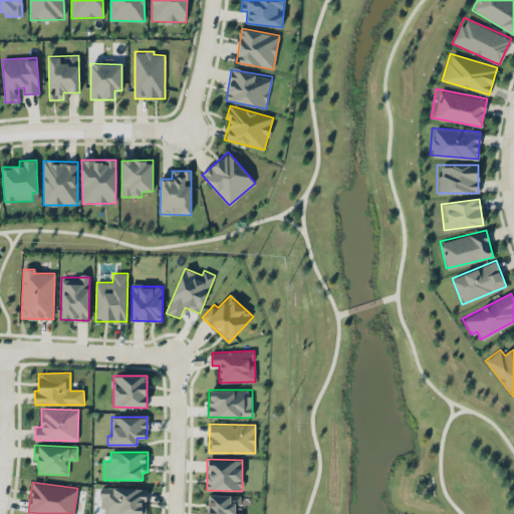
[(101,513),(147,513),(146,487),(101,488),(101,513)]
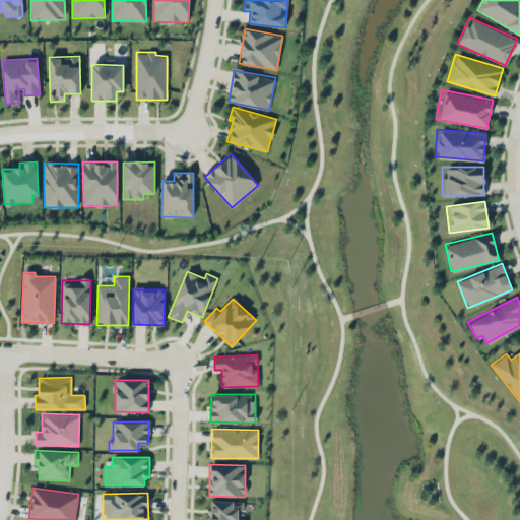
[(208,519),(244,519),(245,518),(238,518),(239,508),(234,508),(234,501),(209,500),(208,519)]
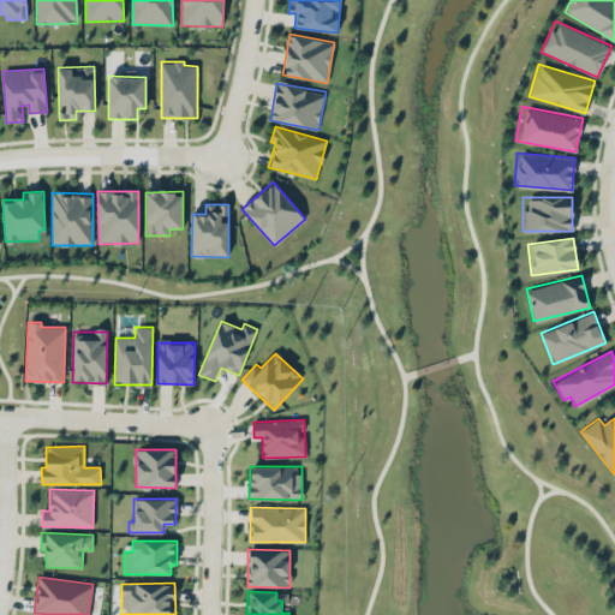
All buildings are outlined.
